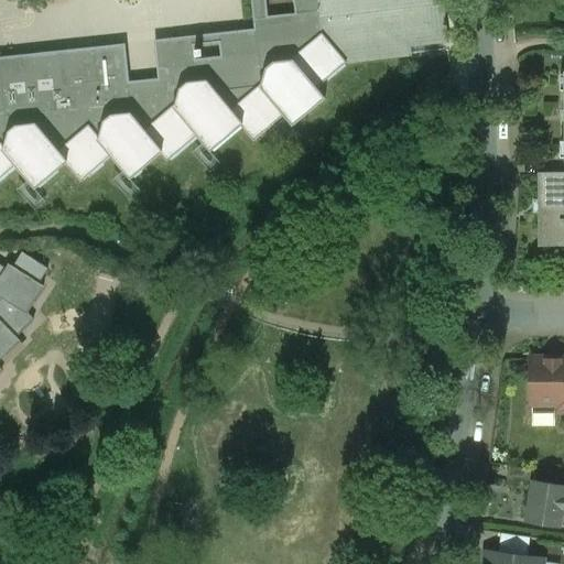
[(0,181),(17,167),(35,191),(66,164),(82,182),(112,156),(131,179),(162,153),(169,162),(197,137),(209,151),(239,126),(252,142),(283,117),(291,127),(324,99),(316,89),(345,63),(323,36),(321,15),(318,0),(293,0),(295,13),(255,19),(256,30),(154,42),(159,79),(130,83),(126,44),(0,57),(0,181)]
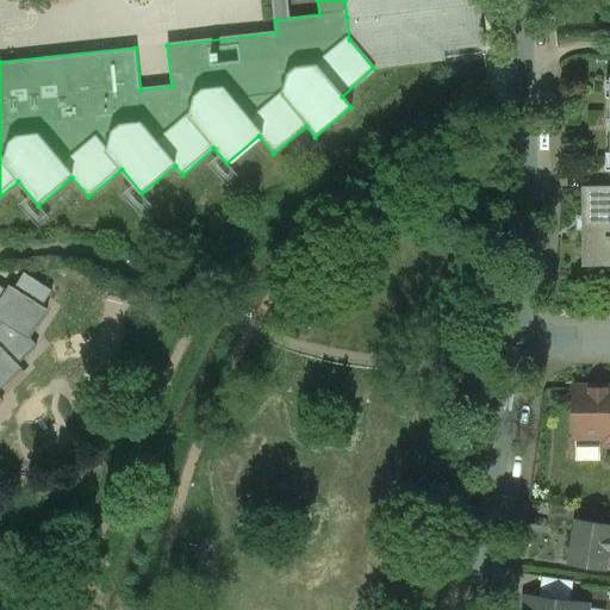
[(477,0),(346,0),(348,17),(478,2),(477,0)]
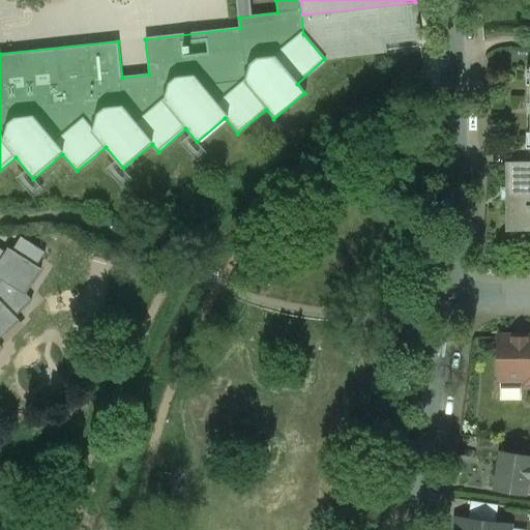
[(302,15),(301,15),(303,34),(324,59),(385,52),(384,42),(419,38),(415,2),(302,15)]
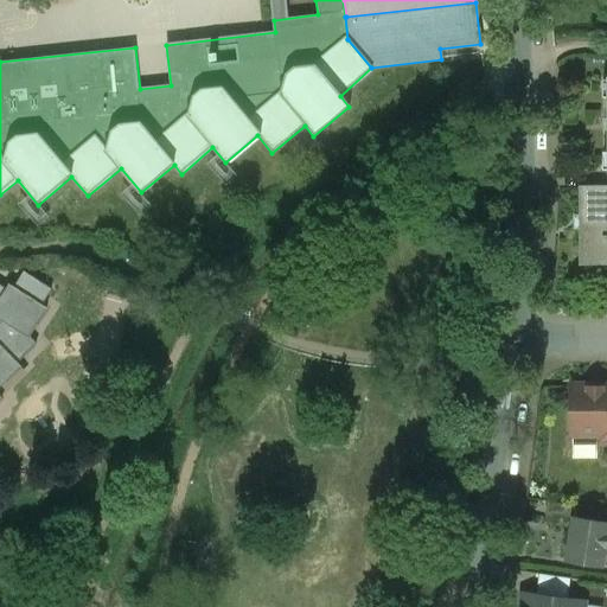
[(606,190),(582,190),(582,264),(606,263),(606,190)]
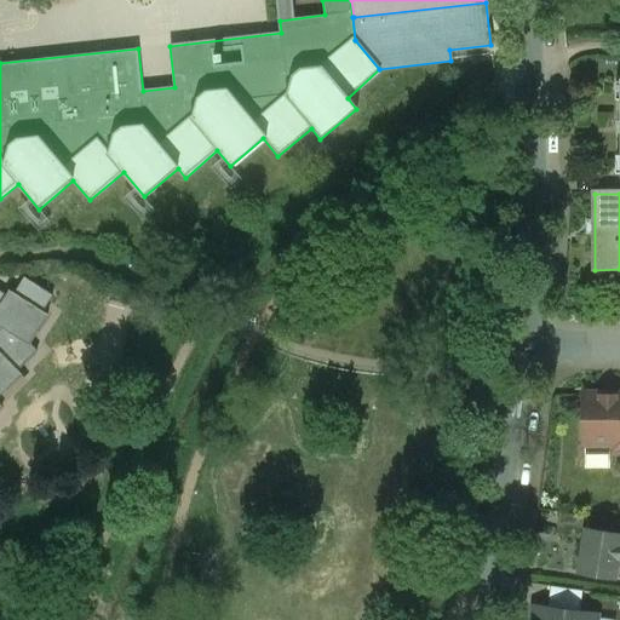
[(0,411),(4,409),(0,403),(0,396),(22,375),(18,371),(38,351),(30,344),(49,316),(10,291),(0,306),(0,326),(3,328),(0,331),(0,411)]
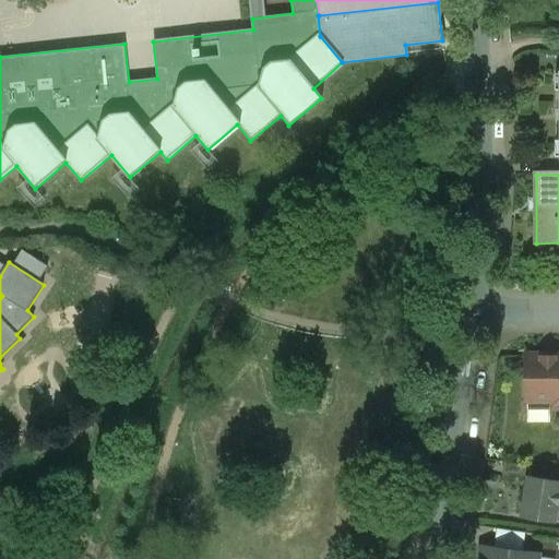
[(558,356),(526,357),(527,401),(550,401),(555,405),(558,404),(558,356)]
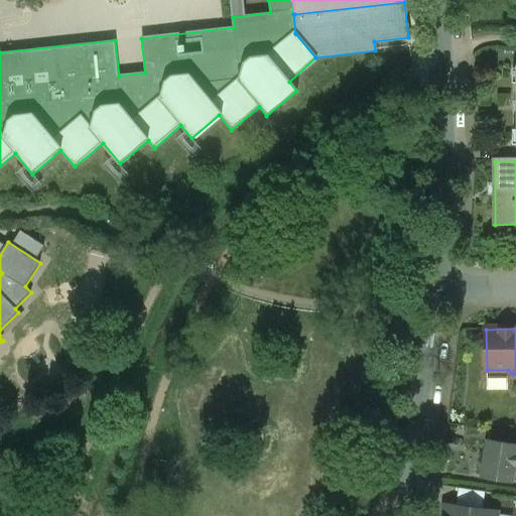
[(489,388),(510,388),(510,376),(489,376),(489,388)]
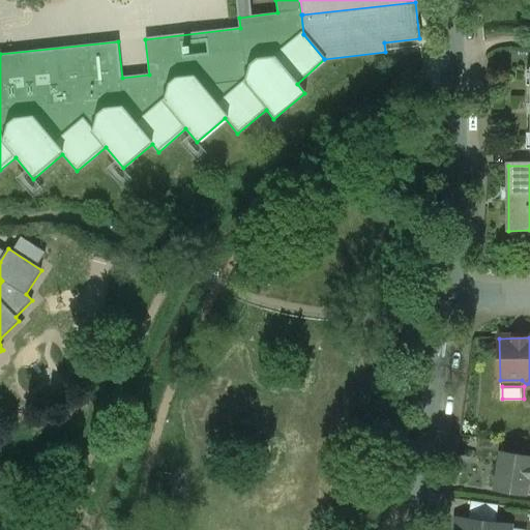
[(502,443),(478,440),(476,451),(500,455),(501,452),(502,443)]
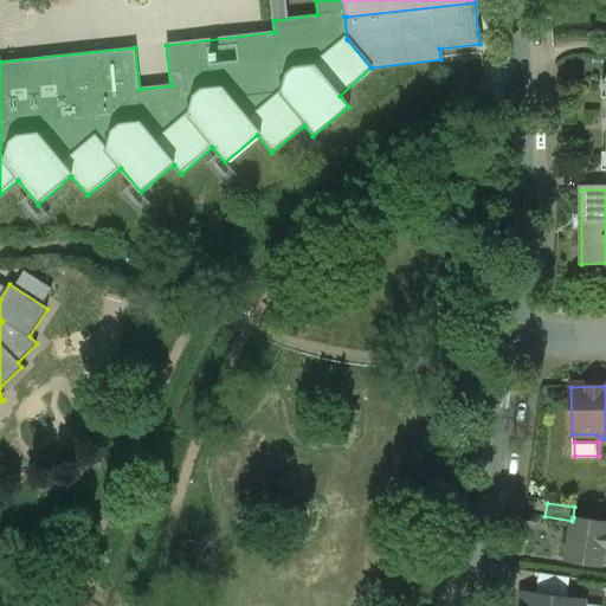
[(605,510),(577,507),(575,517),(605,522),(605,510)]
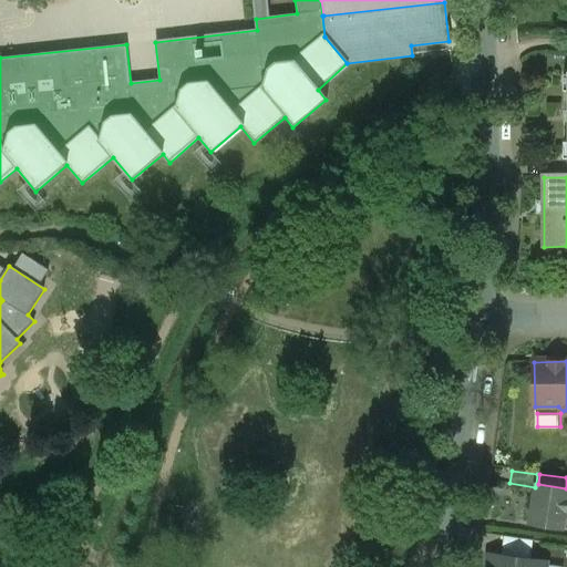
[(566,488),(538,484),(536,484),(529,526),(563,531),(564,522),(566,522),(566,488)]
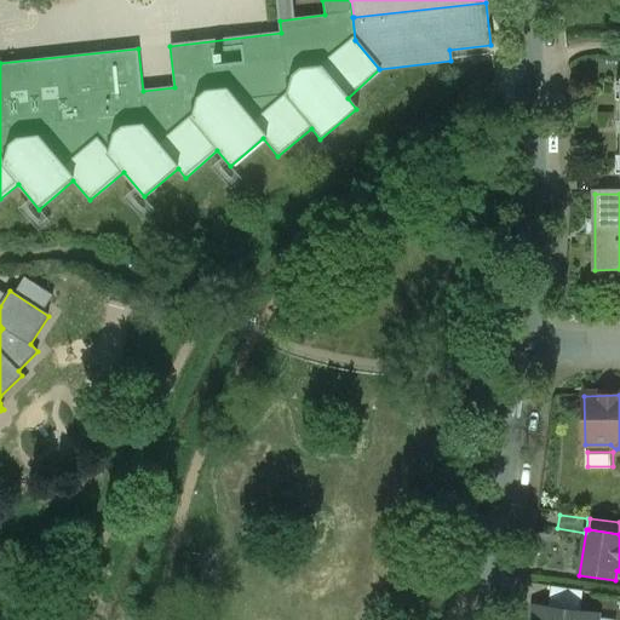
[(583,591),(551,587),(549,609),(580,613),(583,591)]
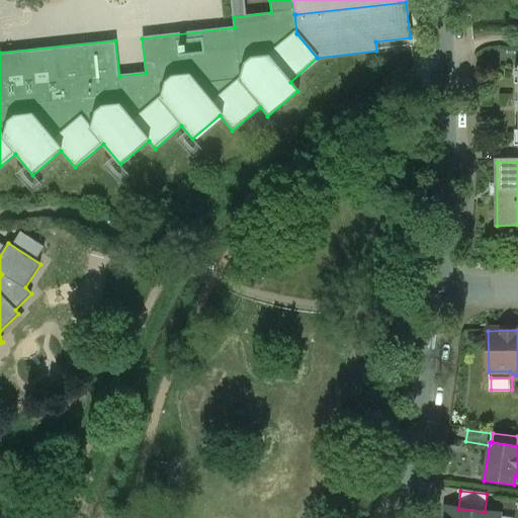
[(458,509),(447,507),(445,517),(498,517),(499,514),(485,512),(458,509)]
